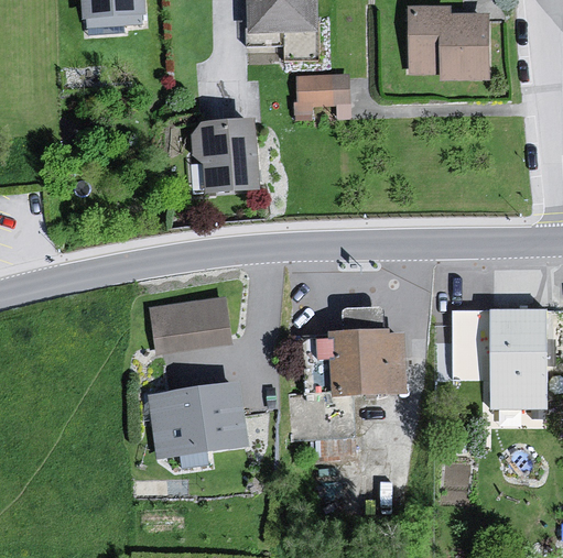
[(78,0),(80,20),(86,22),(87,34),(126,32),(125,24),(142,24),(141,0),(78,0)]
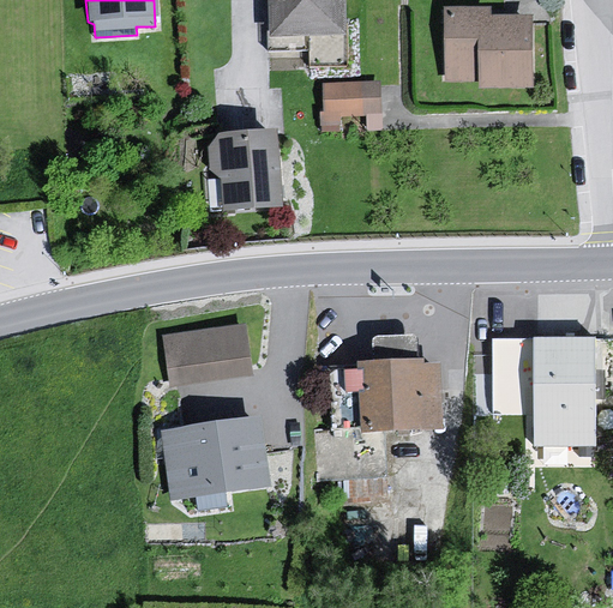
[(268,0),(269,37),(346,40),(344,0),(268,0)]
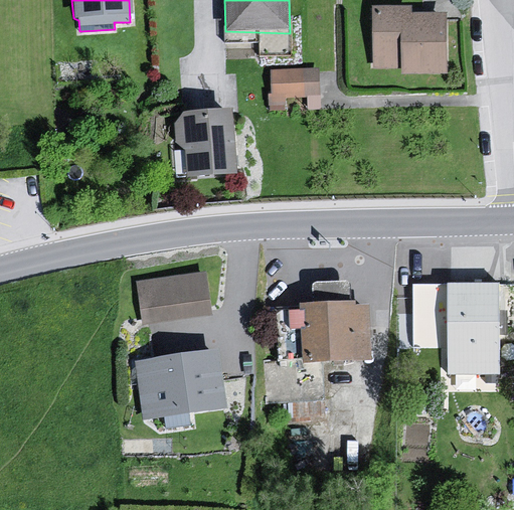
[(447,75),(444,15),(413,14),(412,5),(372,8),(373,68),(400,66),(401,74),(447,75)]
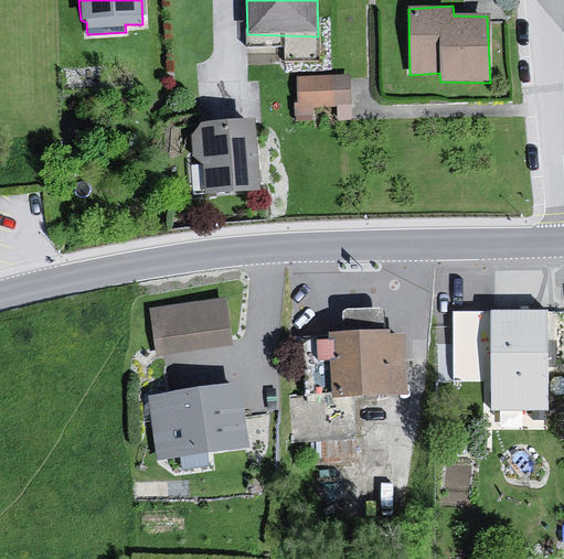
[(299,99),(354,99),(354,65),(299,66),(299,99)]
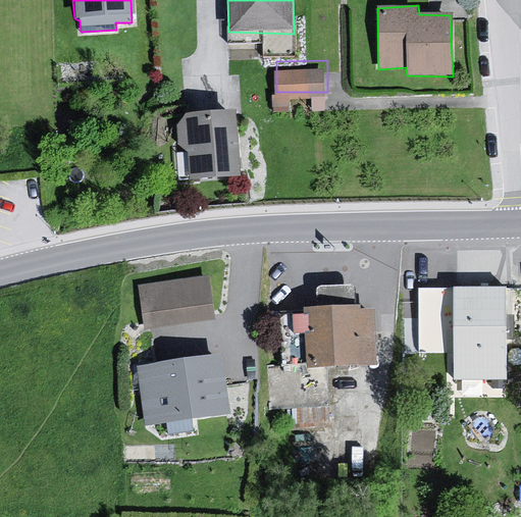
[(232,110),(181,114),(175,122),(178,144),(189,151),(191,178),(238,181),(232,110)]
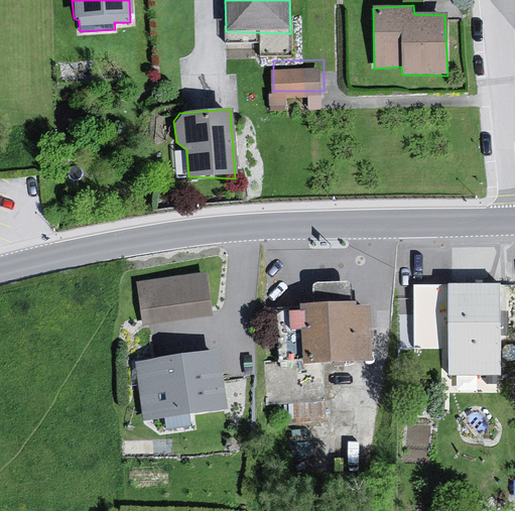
[(210,269),(139,279),(145,321),(216,310),(210,269)]
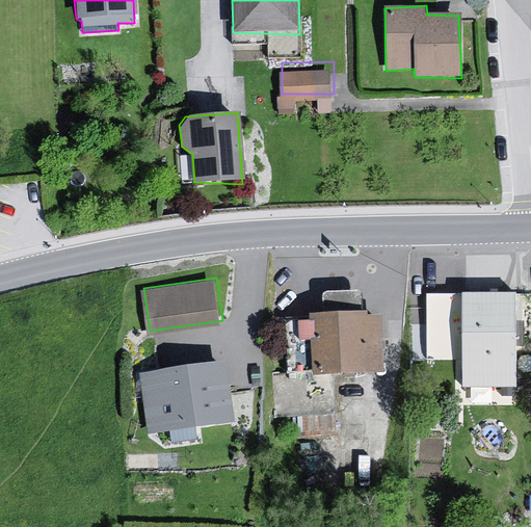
[(324,290),(326,315),(367,313),(365,288),(324,290)]
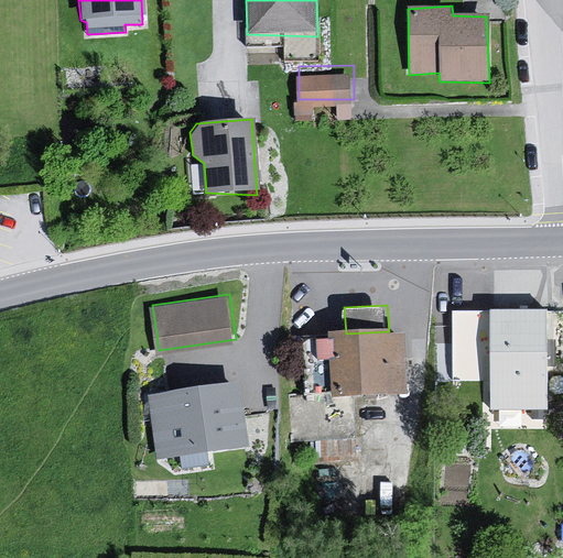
[(548,308),(487,309),(488,408),(548,408),(548,308)]
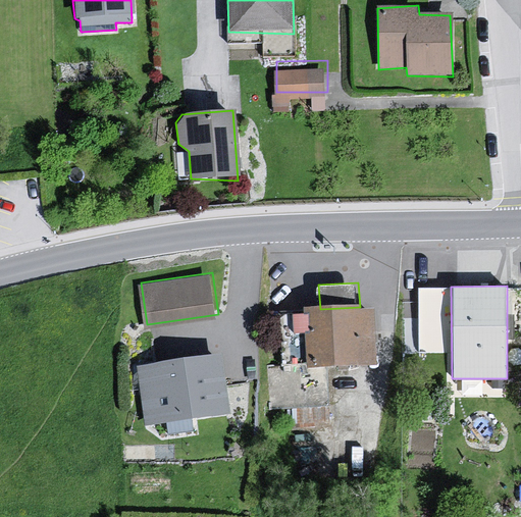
[(320,309),(280,311),(282,364),(271,364),(273,403),(328,400),(327,363),(376,360),(374,306),(360,307),(320,309)]
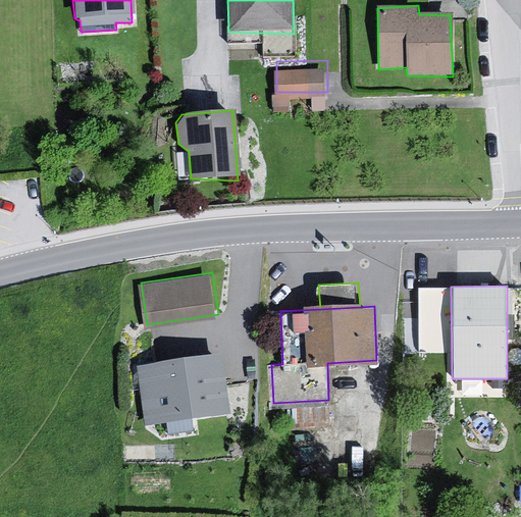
[(225,352),(142,365),(150,421),(169,418),(171,430),(198,426),(197,416),(235,410),(225,352)]
